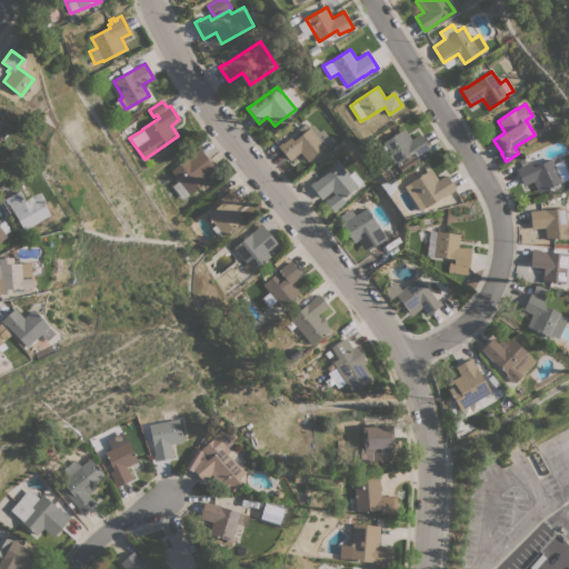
[(277,146),(281,142),(282,143),(290,137),(292,141),(312,126),(318,133),(322,129),(331,141),(307,161),(300,152),(289,161),(277,146)]
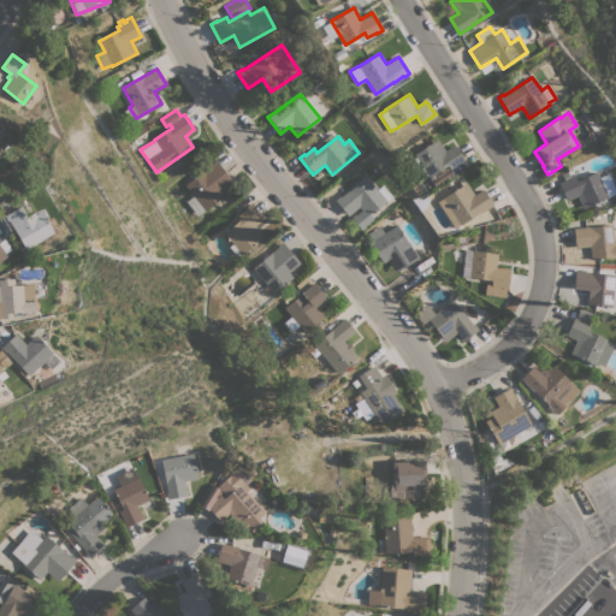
[(437,138),(445,149),(454,143),(466,161),(460,165),(458,164),(450,170),(446,165),(428,177),(427,175),(420,179),(408,161),(415,157),(414,154),(437,138)]
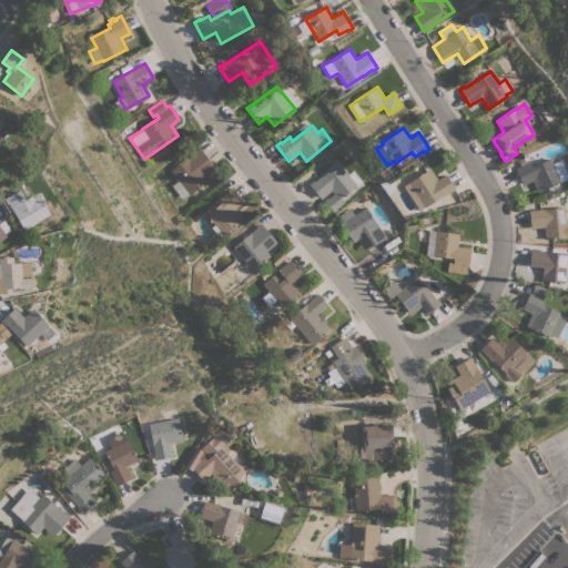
[(199,148),(214,168),(204,176),(206,180),(189,194),(182,199),(172,186),(179,181),(178,180),(174,183),(171,178),(174,175),(171,171),(199,148)]
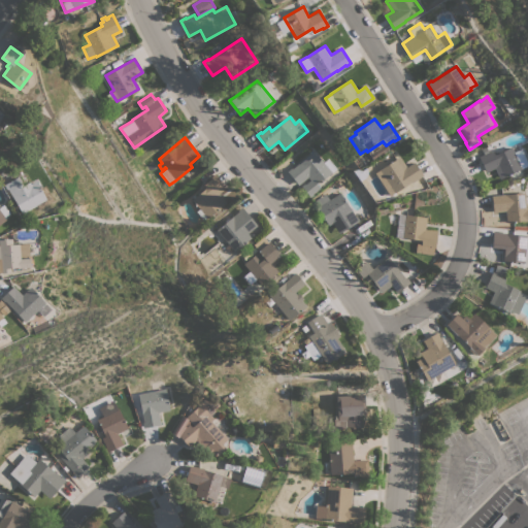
[(527,165),(499,179),(494,168),(486,172),(479,156),(483,154),(484,155),(493,151),(494,155),(512,146),(514,152),(522,149),(527,162),(527,165)]
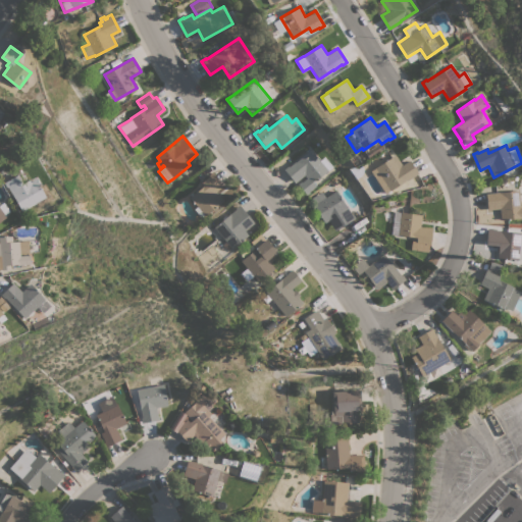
[(319,160),(324,156),(332,166),(312,183),(315,187),(309,192),(306,195),(297,184),(300,181),(301,183),(306,177),(304,175),(295,183),(283,169),(288,166),(289,167),(311,149),(319,160)]
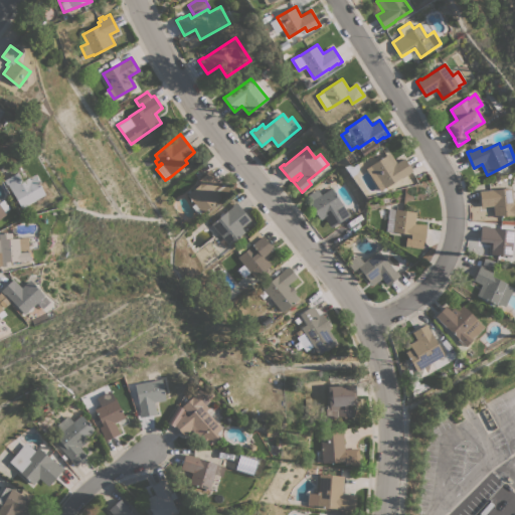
[(389,153),(396,163),(403,158),(411,171),(400,178),(400,177),(384,188),(382,185),(378,187),(366,168),(389,153)]
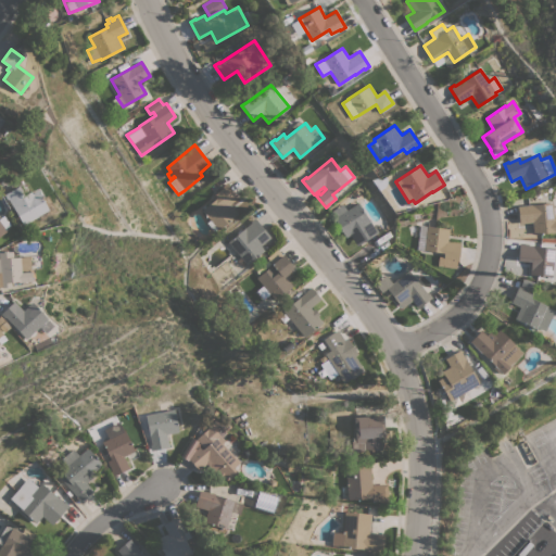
[(240,200),(232,206),(237,213),(214,232),(206,223),(210,220),(201,210),(216,198),(214,194),(223,188),(222,187),(226,182),(240,200)]
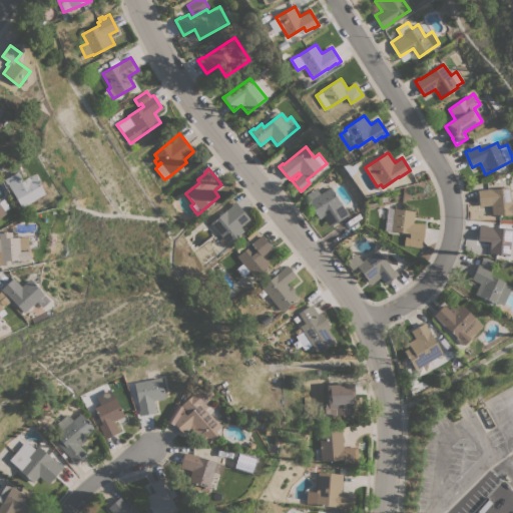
[(45,193),(21,207),(7,183),(6,183),(4,179),(17,171),(22,180),(28,176),(29,178),(31,178),(30,177),(34,175),(45,193)]
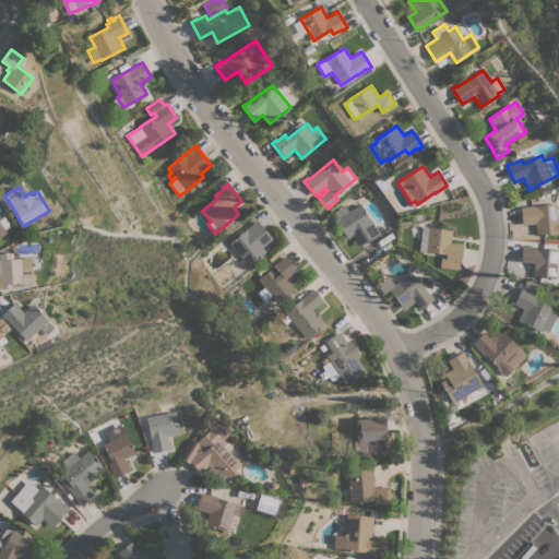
[(370,222),(371,221),(377,229),(377,228),(380,234),(358,247),(352,236),(347,238),(331,213),(344,204),(348,211),(359,204),(370,222)]
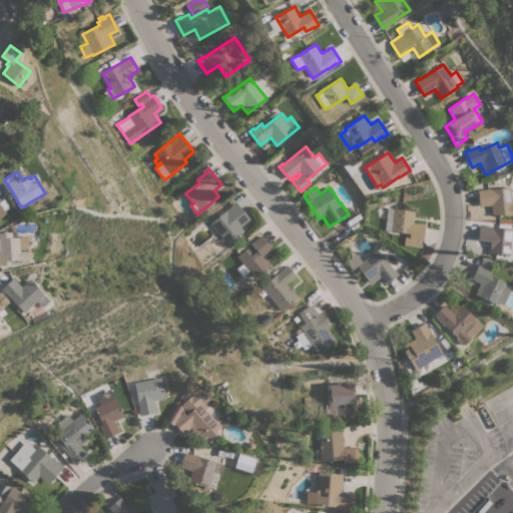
[(510,187),(511,200),(512,199),(512,214),(492,216),(491,204),(479,206),(477,190),(510,187)]
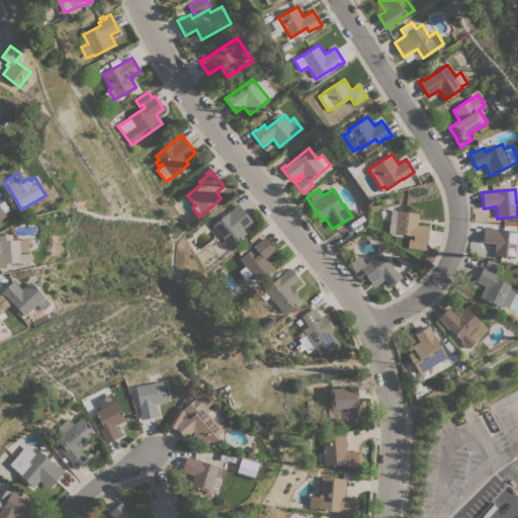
[(252,222),(244,228),(248,232),(230,247),(212,225),(234,207),(233,206),(237,203),(252,222)]
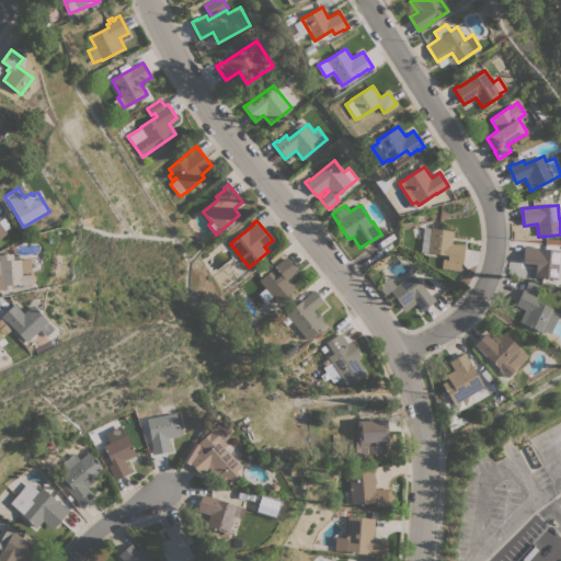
[(454,231),(451,243),(465,244),(462,263),(460,263),(459,271),(441,268),(442,259),(447,259),(447,255),(427,252),(431,228),(454,231)]
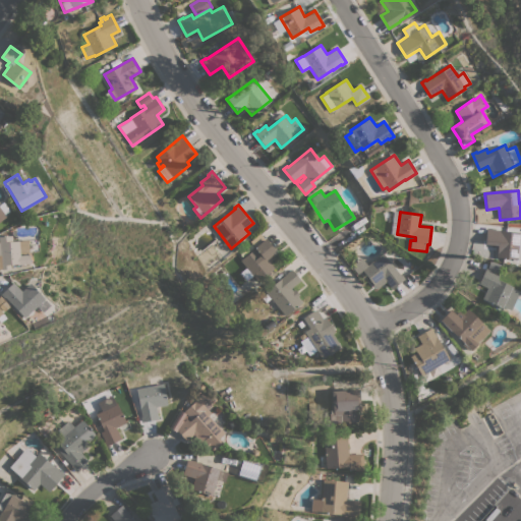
[(486,227),(491,228),(491,229),(520,232),(520,249),(519,259),(517,258),(517,259),(497,257),(498,245),(484,243),(486,227)]
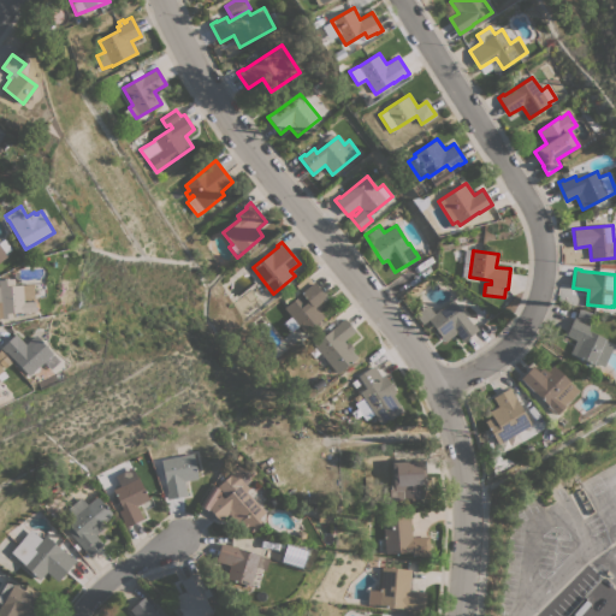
[(325,297),(315,307),(324,317),(314,326),(312,324),(303,331),(298,325),(291,332),(283,323),(291,317),(284,308),(301,292),(296,285),(307,276),(325,297)]
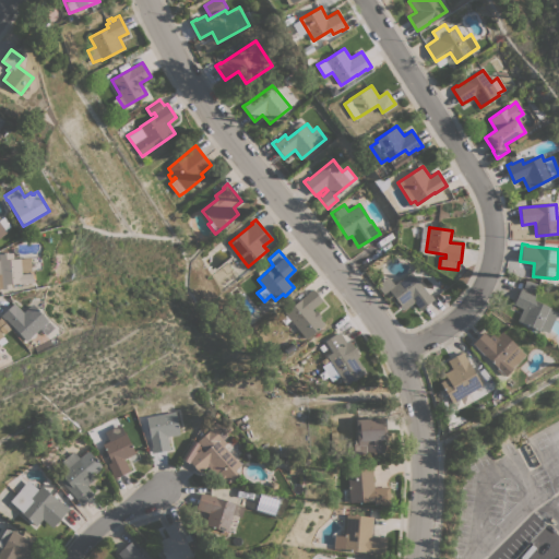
[(0,252),(13,252),(13,259),(20,259),(20,258),(27,258),(28,272),(21,273),(21,274),(32,273),(33,283),(20,284),(20,283),(11,284),(11,288),(1,289),(1,288),(0,288),(0,252)]
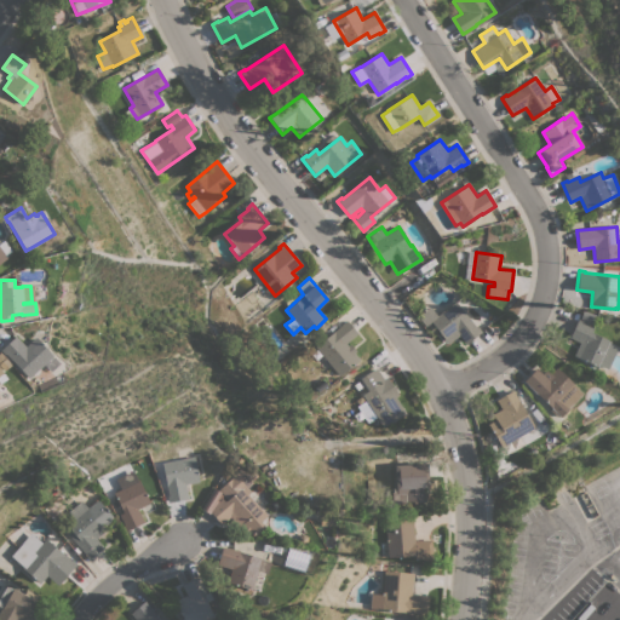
[(465,344),(457,333),(446,340),(431,322),(428,325),(417,311),(429,302),(438,315),(455,302),(469,319),(470,317),(477,327),(481,331),(465,344)]
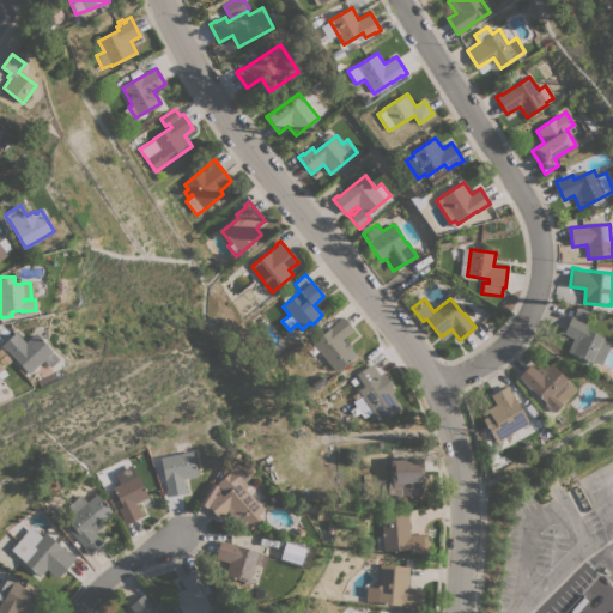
[(589,310),(586,321),(577,319),(577,320),(587,325),(584,328),(605,338),(604,340),(611,344),(600,365),(593,362),(592,363),(568,351),(572,339),(563,334),(571,315),(574,316),(576,307),(589,310)]
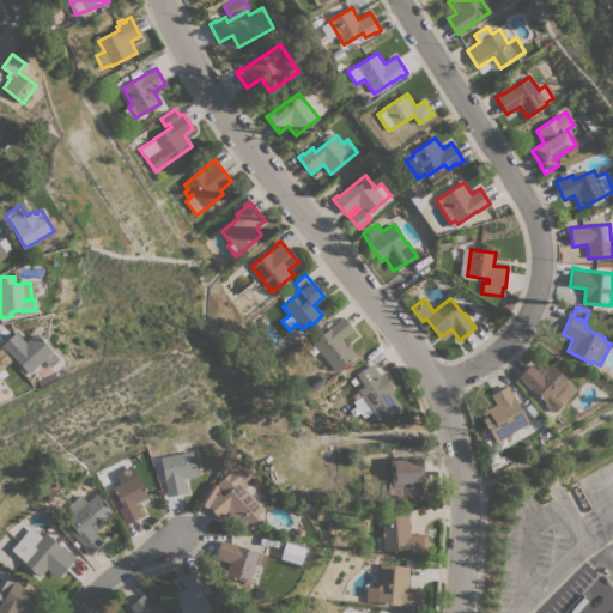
[(353,329),(341,339),(344,343),(347,340),(352,347),(350,350),(354,356),(335,371),(328,364),(323,368),(309,350),(314,346),(311,343),(337,322),(337,321),(343,316),(353,329)]
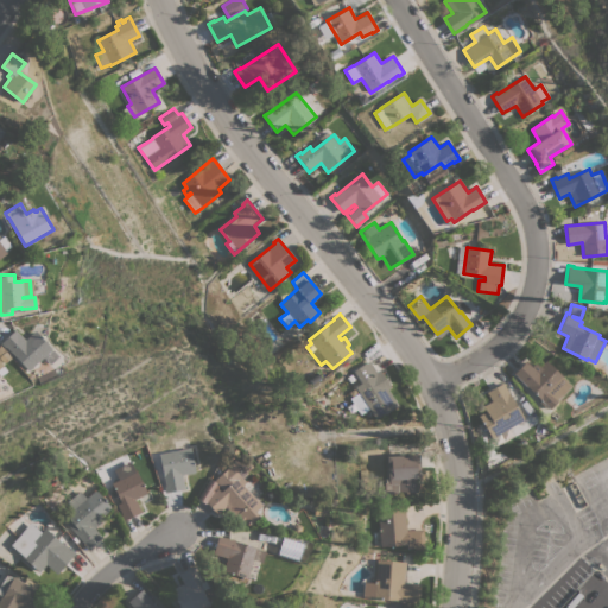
[(29,371),(6,347),(5,348),(0,343),(16,329),(25,340),(35,330),(58,356),(49,365),(43,358),(29,371)]
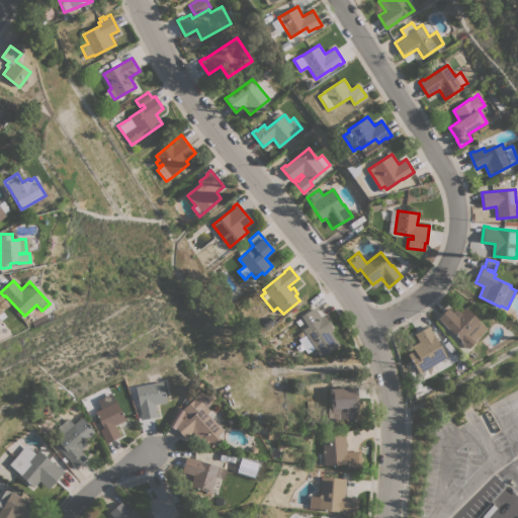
[(321,357),(314,347),(307,352),(298,339),(306,334),(303,329),(297,332),(294,328),(298,326),(295,321),(299,319),(303,323),(305,321),(301,316),(314,307),(321,317),(324,315),(333,329),(330,331),(339,345),(321,357)]
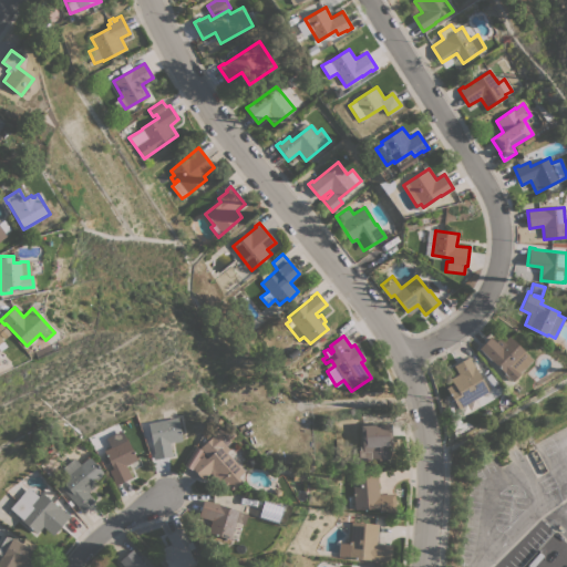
[(491,337),(495,342),(500,338),(503,341),(508,336),(524,351),(533,360),(512,381),(509,379),(507,380),(503,374),(504,373),(478,348),(491,337)]
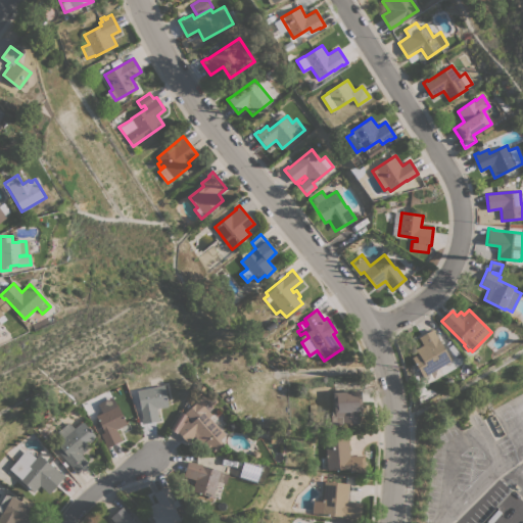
[(450,361),(422,377),(411,358),(418,353),(415,348),(422,344),(418,337),(420,336),(416,329),(422,326),(426,333),(432,329),(450,361)]
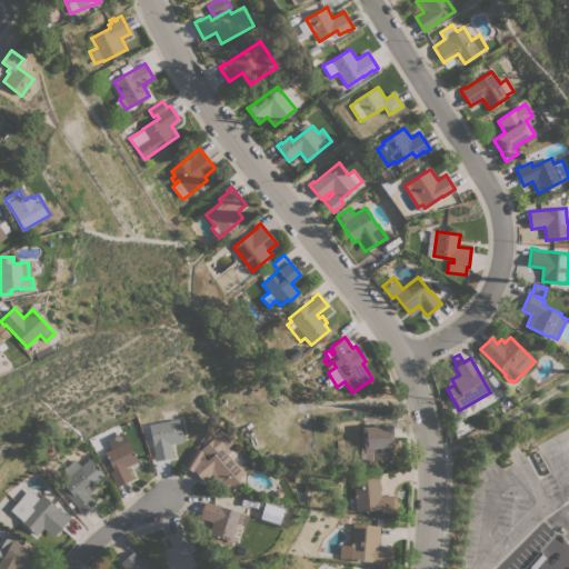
[(178,419),(182,442),(170,445),(173,458),(155,461),(153,456),(155,455),(149,425),(178,419)]
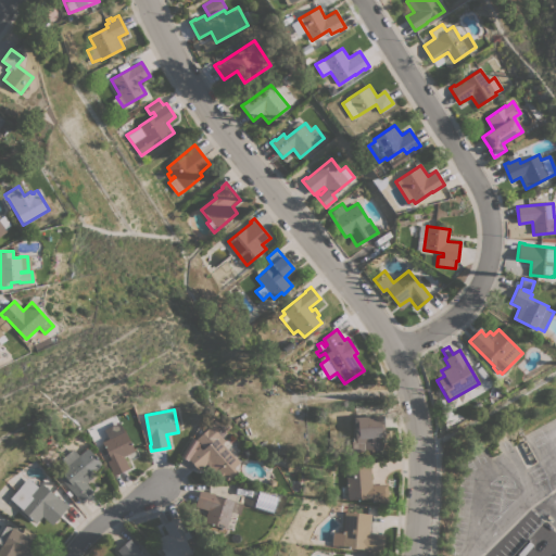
[(384,437),(379,438),(380,450),(352,452),(352,449),(350,449),(350,445),(352,445),(352,441),(351,418),(354,418),(353,417),(382,415),(384,437)]
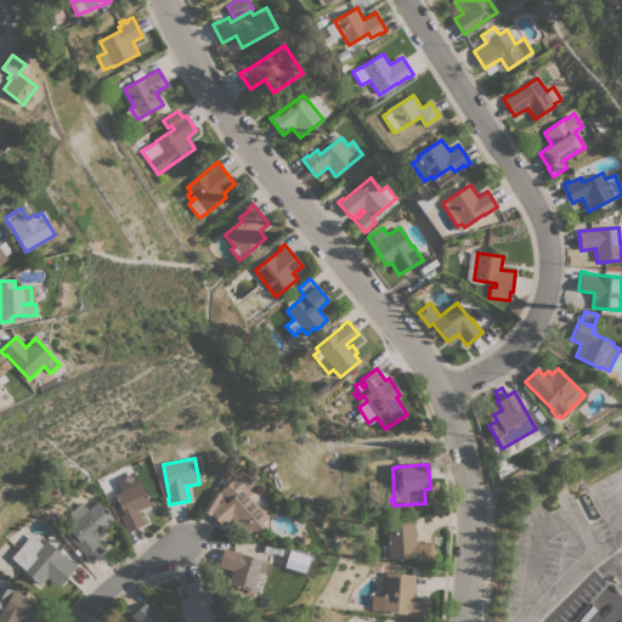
[(209,512),(222,499),(225,503),(227,502),(219,491),(231,480),(230,478),(239,469),(246,476),(252,471),(256,478),(252,482),(253,484),(247,488),(250,492),(255,487),(259,491),(263,488),(269,496),(265,498),(270,502),(261,510),(267,516),(260,522),(265,529),(253,539),(233,515),(221,526),(209,512)]
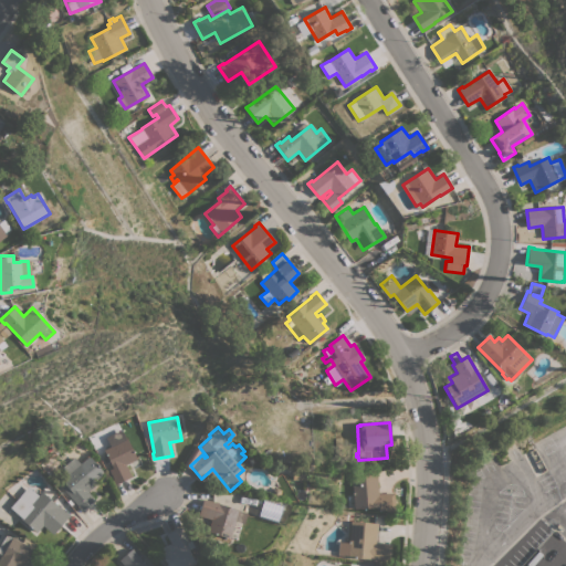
[(137,459),(125,464),(132,477),(115,485),(112,480),(113,479),(108,470),(113,468),(104,450),(126,439),(137,459)]
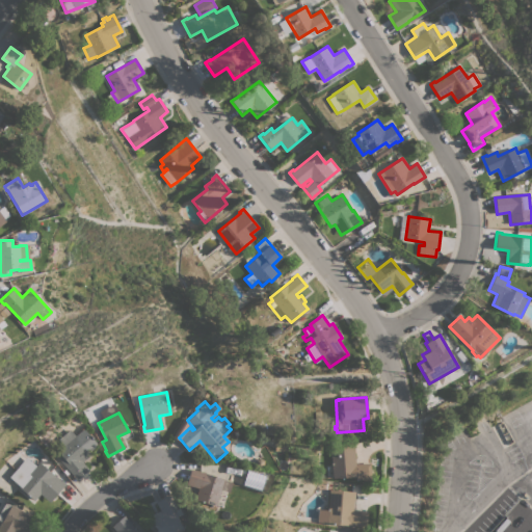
[(89,451),(91,454),(82,461),(88,470),(77,480),(64,466),(68,462),(57,451),(64,445),(58,437),(69,428),(75,435),(84,428),(98,445),(89,451)]
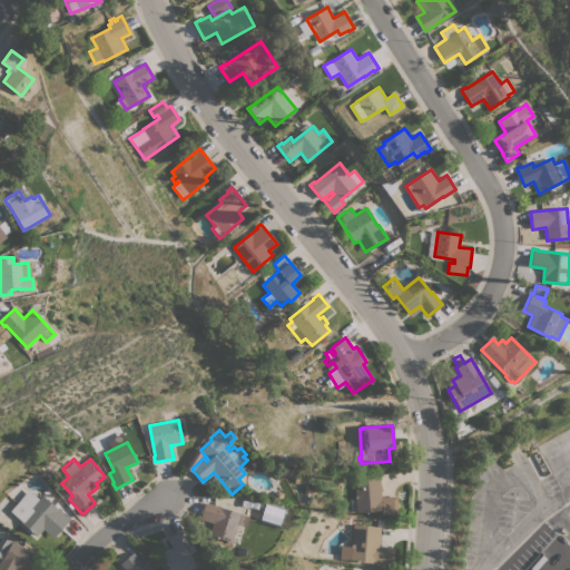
[(293,473),(308,472),(310,482),(294,483),(293,473)]
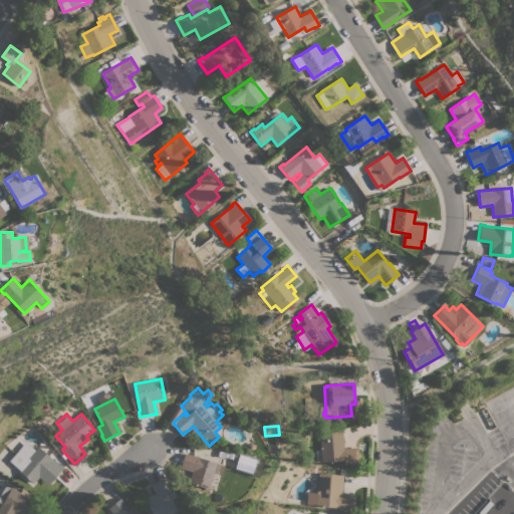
[(319,429),(342,428),(343,448),(357,447),(358,463),(343,464),(343,460),(321,462),(319,429)]
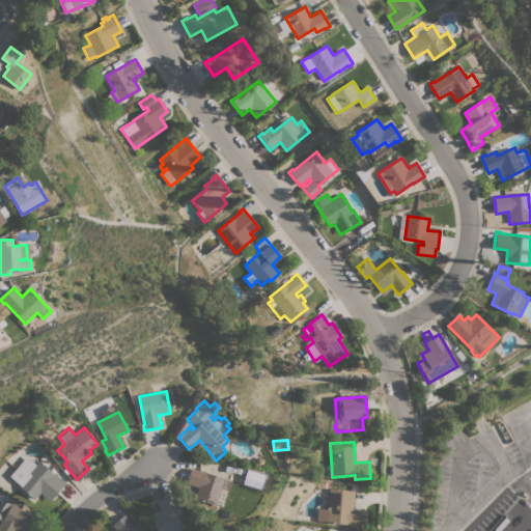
[(61,480),(61,479),(65,482),(50,501),(39,493),(34,500),(17,484),(18,484),(9,476),(20,465),(29,473),(39,460),(61,480)]
